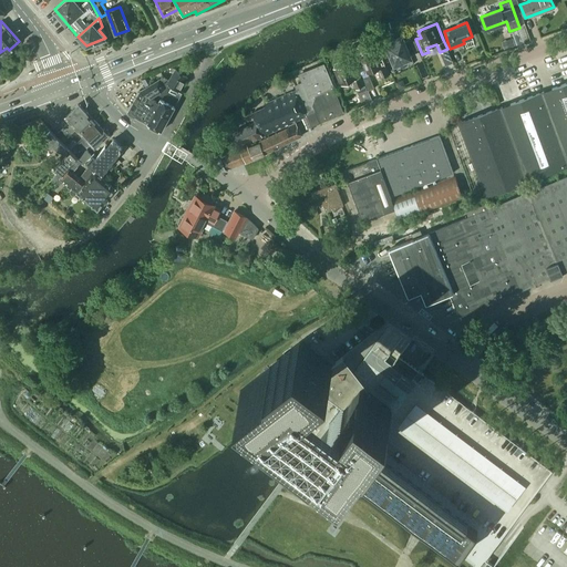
[(411,58),(410,54),(415,52),(410,40),(404,42),(402,37),(387,44),(394,64),(411,58)]
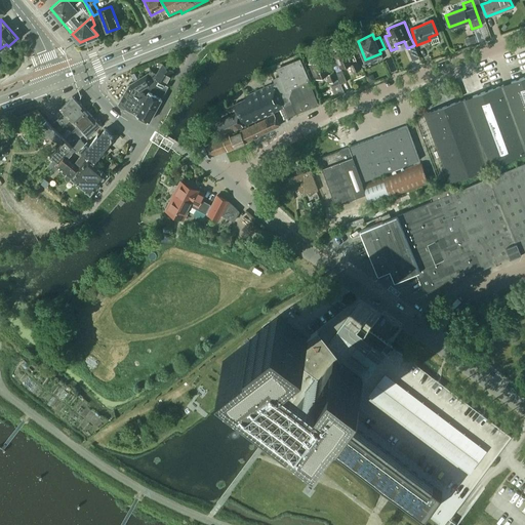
[(357,61),(352,63),(346,47),(334,52),(341,68),(350,65),(353,73),(361,69),(357,61)]
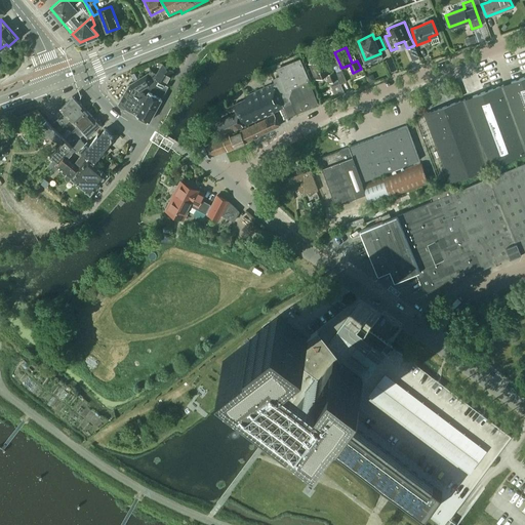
[(323,56),(310,62),(317,78),(326,75),(329,82),(337,79),(333,70),(329,72),(323,56)]
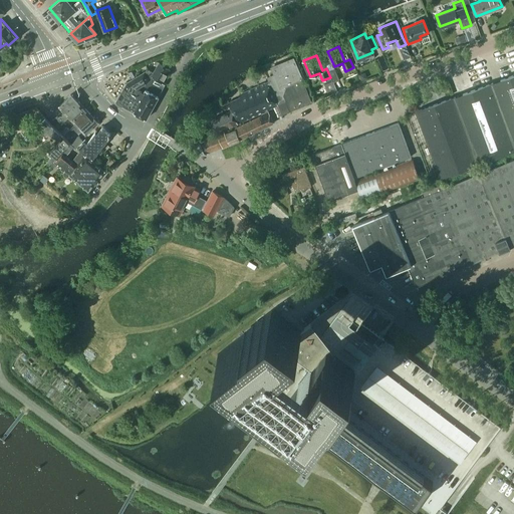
[(271,68),(274,74),(267,77),(269,81),(268,81),(277,103),(285,100),(290,110),(312,101),(294,58),(271,68)]
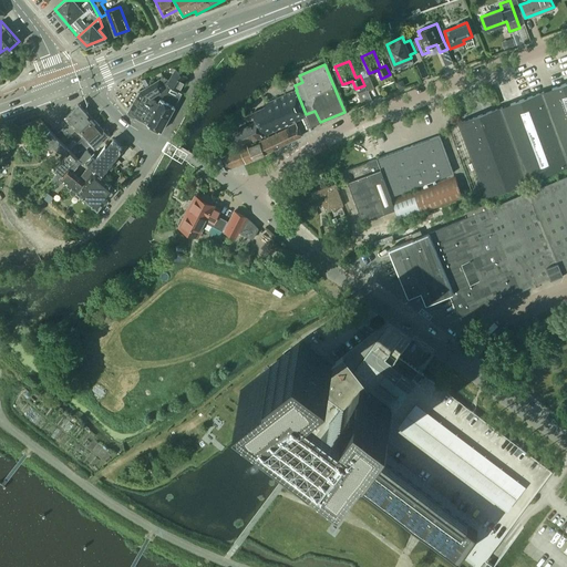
[(167,88),(169,89),(171,85),(183,92),(179,90),(187,76),(175,70),(169,80),(168,80),(167,83),(168,84),(167,88)]
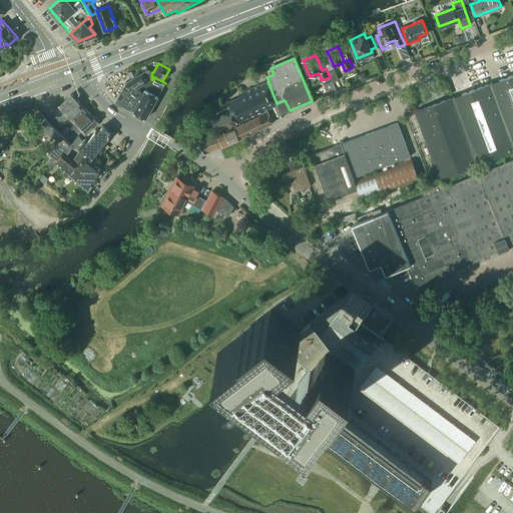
[(333,65),(328,68),(333,82),(339,79),(333,65)]
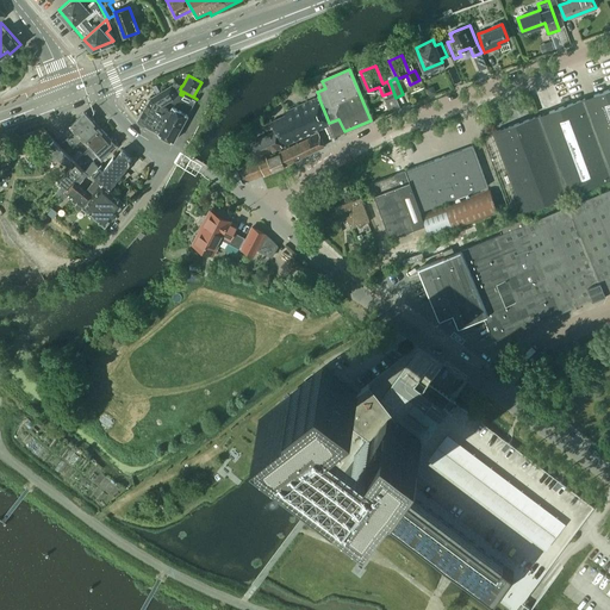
[(178,101),(182,95),(180,94),(181,91),(180,89),(181,86),(176,82),(151,98),(161,104),(170,98),(178,101)]
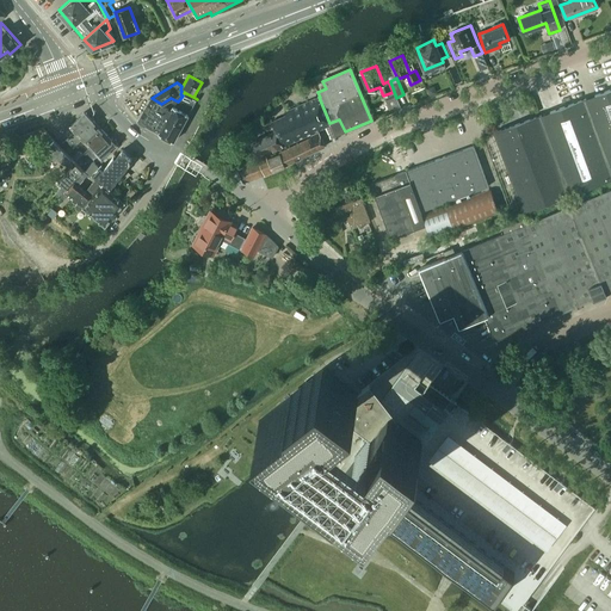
[(610,88),(584,99),(610,172),(610,88)]
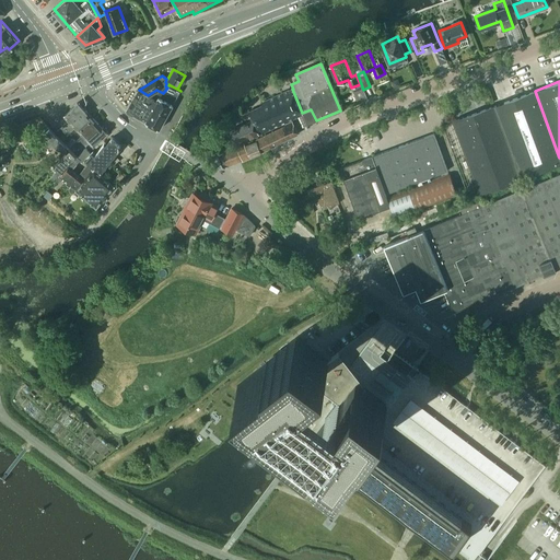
[(148,95),(139,90),(127,111),(146,121),(160,129),(181,91),(168,84),(167,88),(163,93),(156,90),(148,95)]
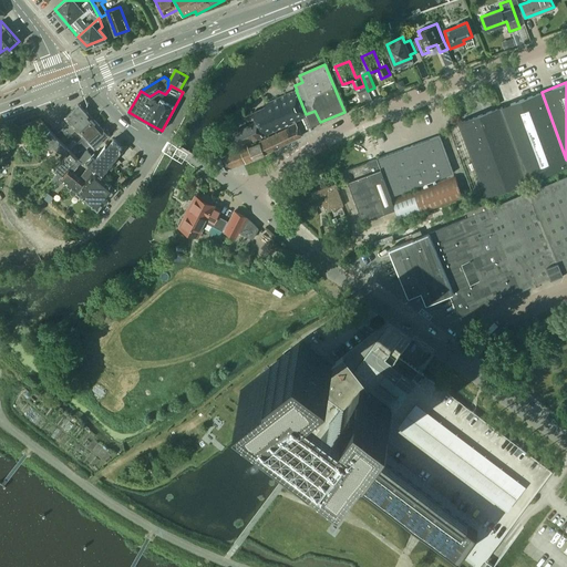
[(296,90),(295,91),(295,90),(265,104),(266,106),(253,112),(256,122),(234,132),(239,145),(253,138),(254,141),(264,136),(263,135),(306,115),(306,114),(296,90)]
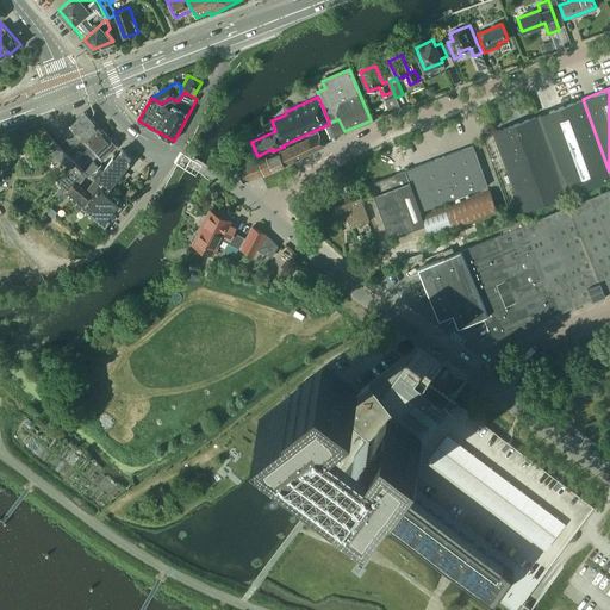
[(493,132),(493,134),(483,137),(512,215),(522,211),(524,217),(537,212),(566,200),(564,195),(609,178),(609,172),(583,99),(534,117),(493,132)]
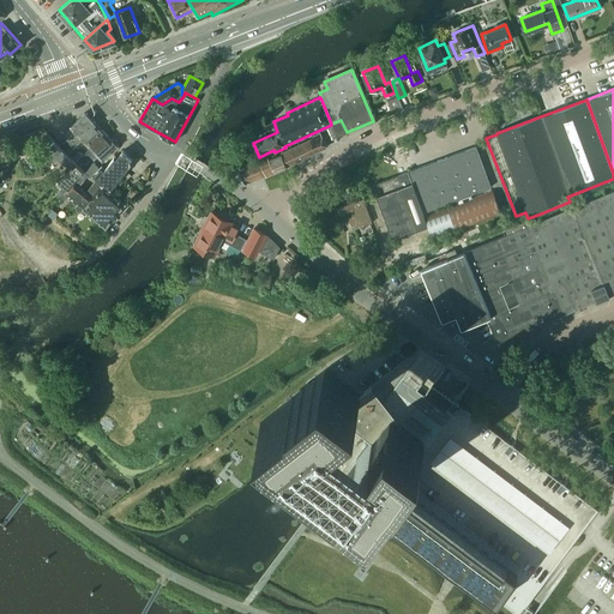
[(62,143),(66,146),(94,120),(85,112),(70,127),(74,132),(62,143)]
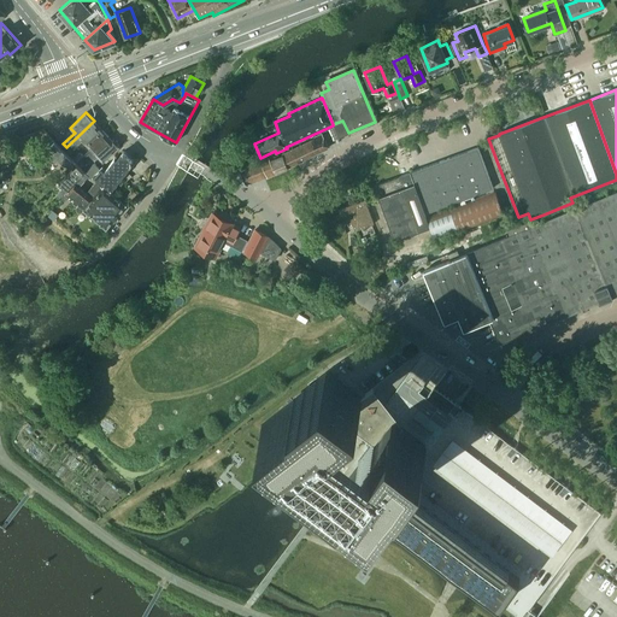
[(66,147),(70,152),(74,154),(78,151),(75,147),(83,140),(87,144),(103,130),(94,121),(66,147)]
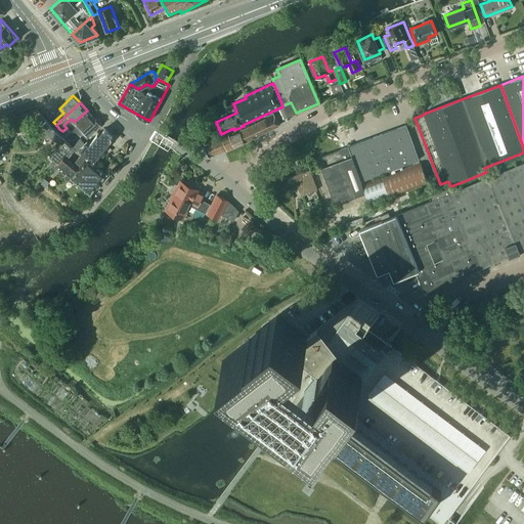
[(71,132),(64,137),(68,140),(93,118),(87,111),(74,122),(77,126),(71,132)]
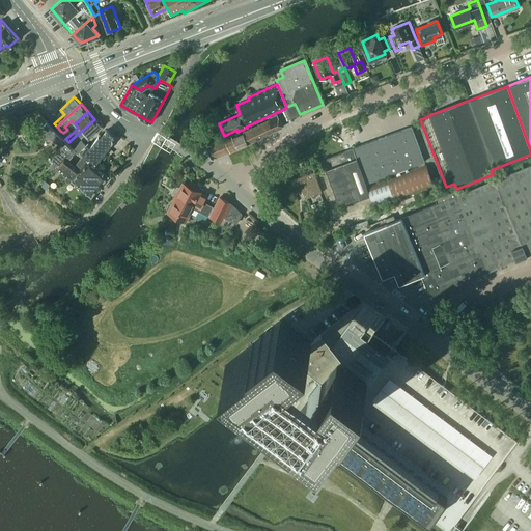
[(283,127),(283,126),(277,114),(258,123),(258,124),(243,132),(244,132),(232,137),(231,134),(224,137),(216,139),(217,141),(208,144),(208,143),(197,147),(197,148),(204,156),(214,159),(238,148),(238,149),(248,143),(283,127)]
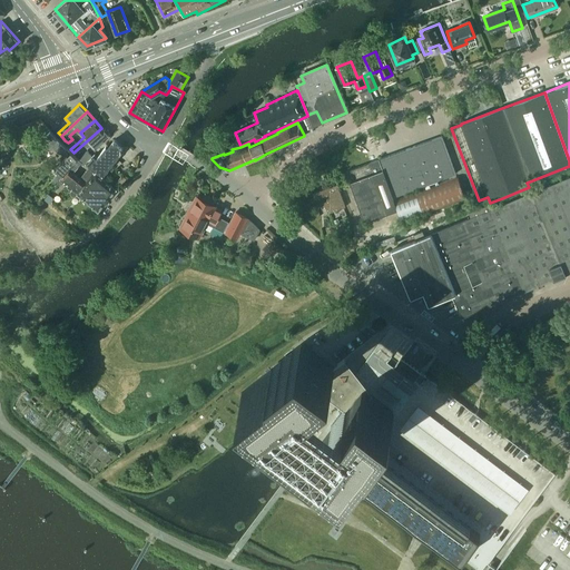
[(101,128),(74,153),(85,163),(86,160),(92,155),(87,148),(91,145),(95,149),(109,136),(101,128)]
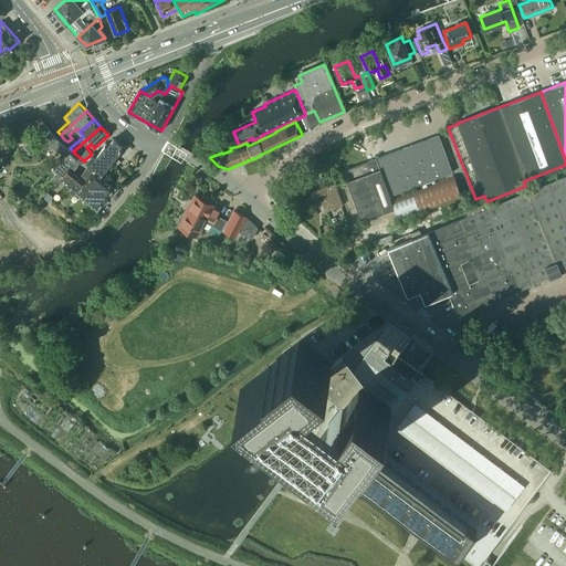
[(45,134),(49,136),(39,145),(46,147),(62,150),(64,153),(54,165),(63,173),(71,165),(74,168),(81,160),(83,163),(84,161),(73,152),(70,148),(66,146),(50,129),(45,134)]
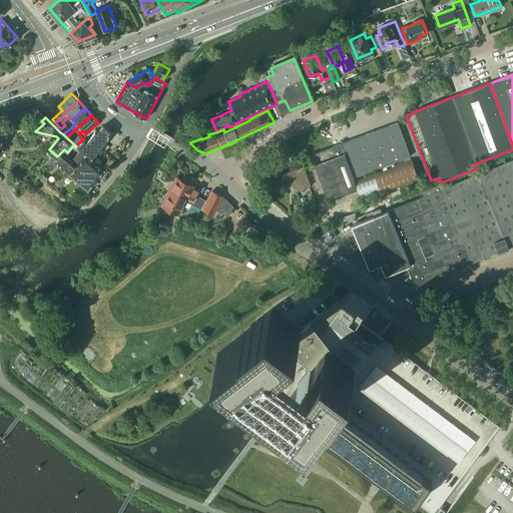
[(345,152),(355,177),(411,156),(398,122),(341,143),(345,152)]
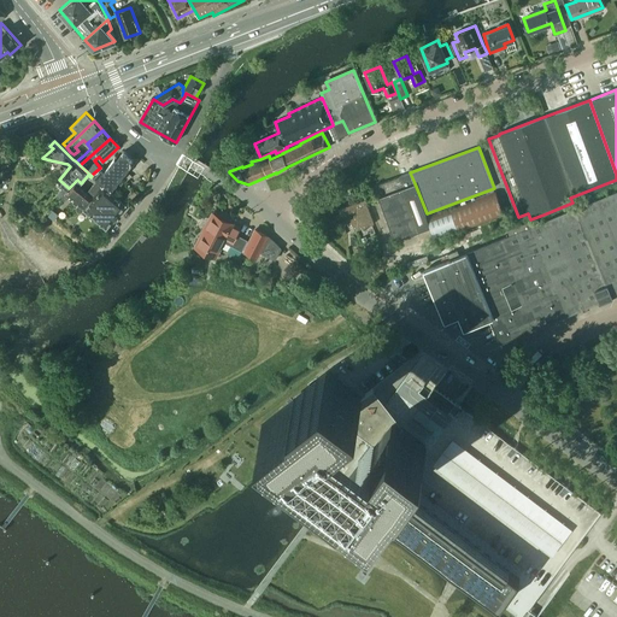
[(76,162),(83,156),(80,152),(74,158),(76,162)]
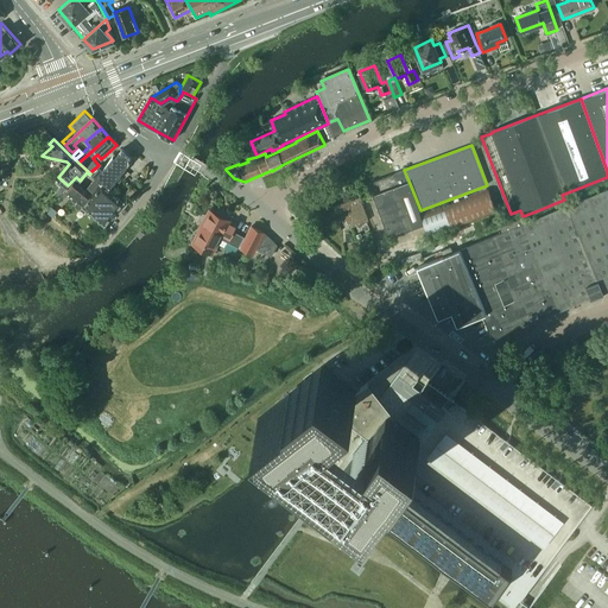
[(100,164),(99,165),(92,171),(109,185),(130,160),(130,158),(121,150),(115,157),(113,156),(105,168),(100,164)]
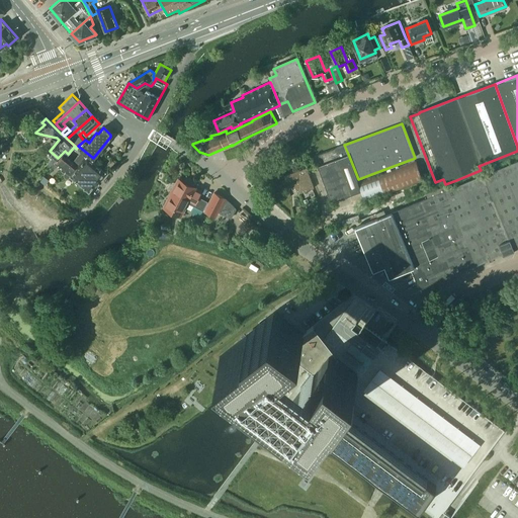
[(342,146),(335,148),(315,156),(318,165),(331,201),(361,190),(357,180),(358,179),(348,154),(344,145),(342,146)]
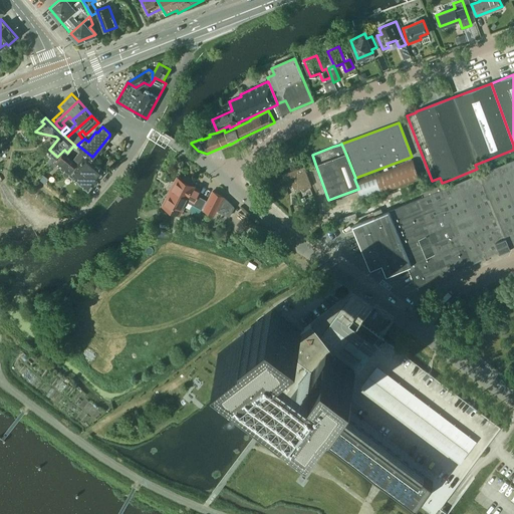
[(66,155),(67,153),(64,150),(57,157),(58,157),(54,161),(66,171),(64,173),(64,174),(64,175),(64,176),(65,176),(66,177),(67,177),(68,176),(70,174),(88,190),(104,170),(87,155),(86,156),(80,151),(74,158),(76,160),(75,163),(66,155)]
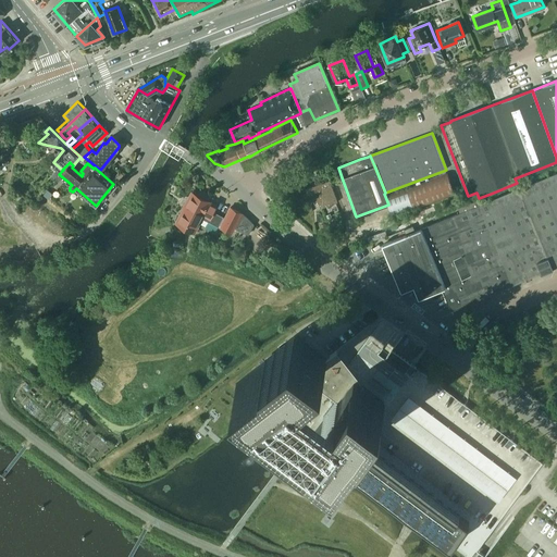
[(394,218),(456,195),(447,172),(385,195),(394,218)]
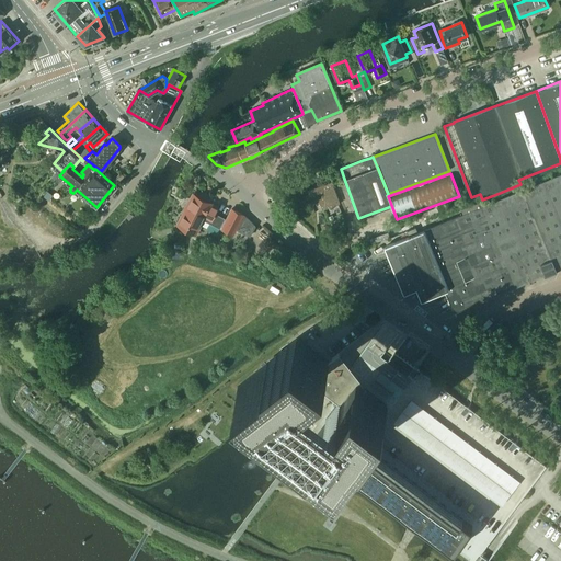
[(560,173),(540,182),(560,233),(560,173)]
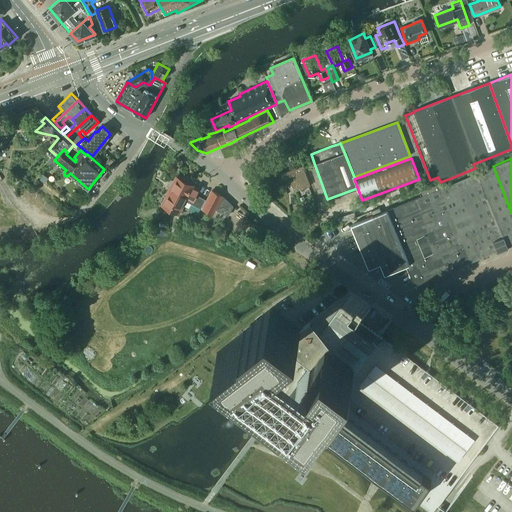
[(295,191),(310,185),(303,165),(280,174),(285,186),(292,183),(295,191)]
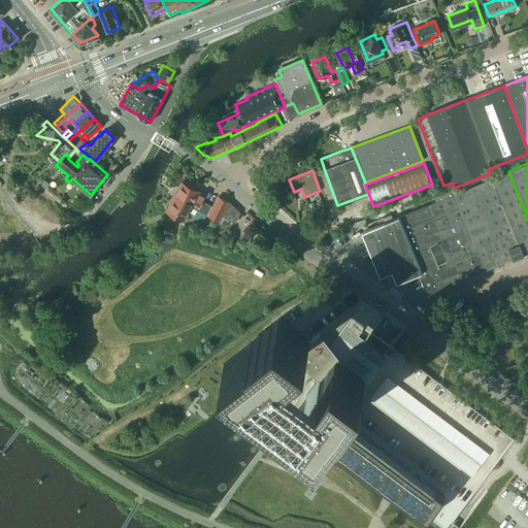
[(411,275),(418,273),(419,273),(427,294),(428,295),(438,290),(527,252),(527,220),(508,171),(464,190),(462,185),(458,187),(456,187),(457,188),(453,189),(451,190),(447,192),(447,191),(444,192),(442,193),(440,194),(434,197),(436,201),(399,216),(400,217),(394,219),(386,222),(363,232),(381,275),(406,265),(407,268),(408,268),(411,275)]
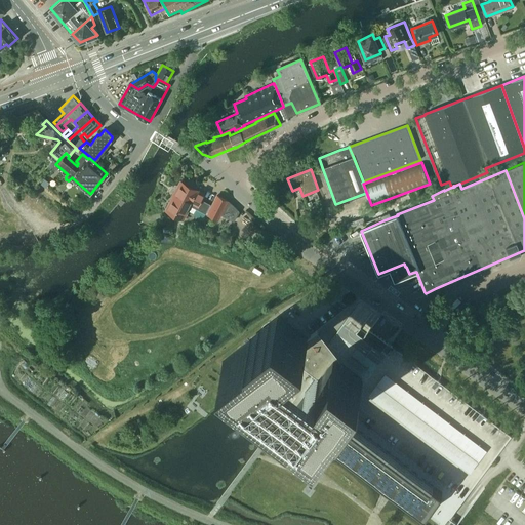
[(45,178),(41,184),(46,187),(50,182),(45,178)]
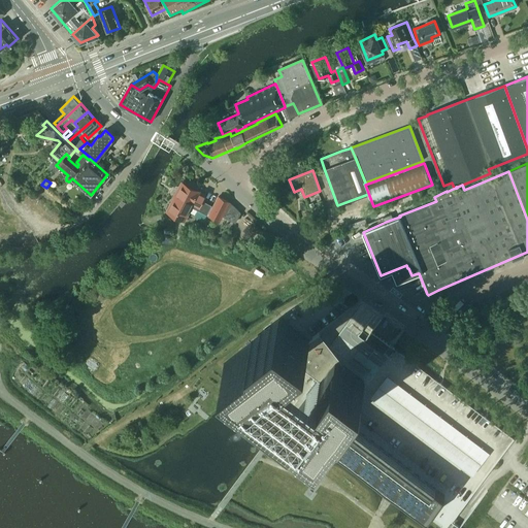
[(207,217),(208,216),(221,222),(223,216),(235,222),(240,212),(229,202),(219,196),(213,206),(202,201),(205,196),(190,188),(182,184),(178,190),(174,197),(175,197),(167,211),(185,221),(189,215),(191,210),(192,207),(197,209),(196,211),(197,215),(203,218),(207,217)]
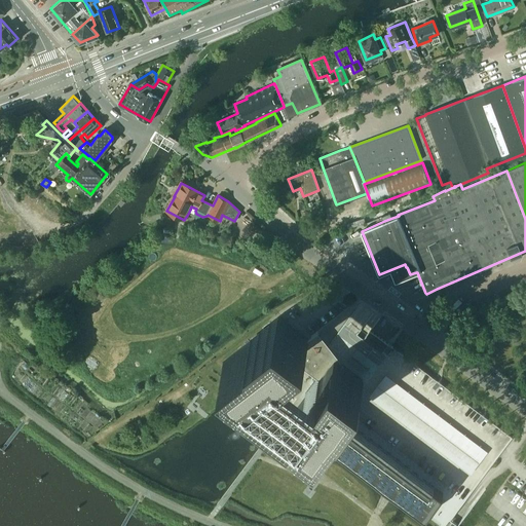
[(364,386),(335,365),(320,383),(290,361),(309,345),(279,322),(222,370),(252,392),(286,419),(289,420),(320,445),(323,441),(426,516),(443,493),(339,419),(344,410),(364,386)]
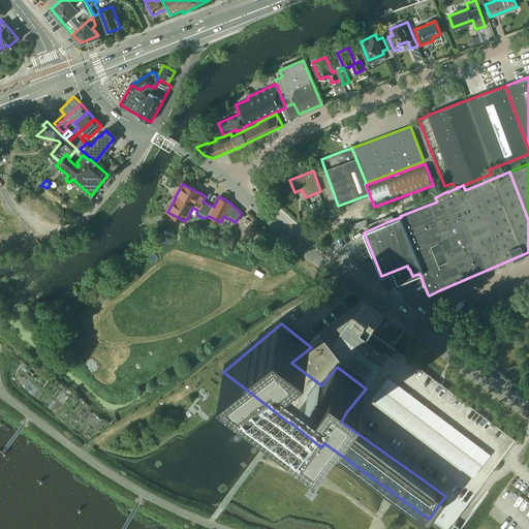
[(391,346),(372,333),(366,342),(383,355),(391,346)]
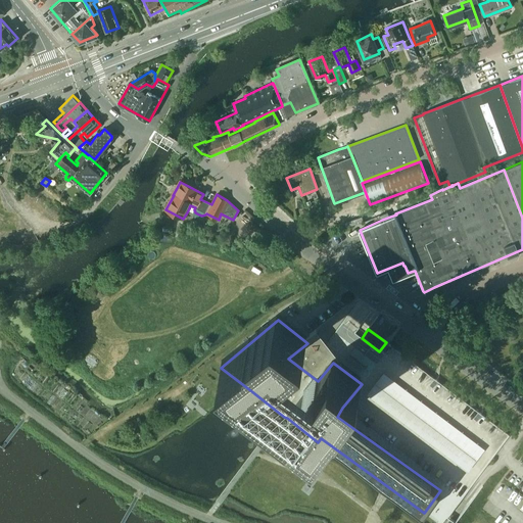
[(483,448),(382,372),(367,392),(468,469),(483,448)]
